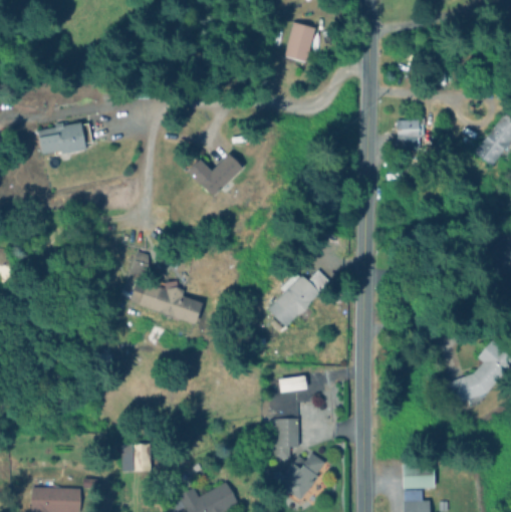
[(284,57),(306,63),(315,28),(293,23),(284,57)]
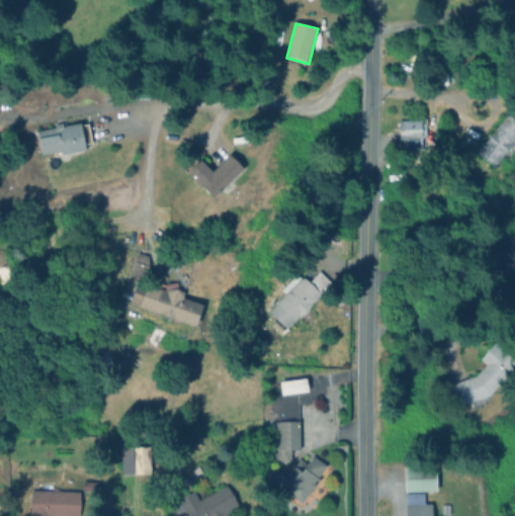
[(514,119),(509,115),(478,154),(495,168),(514,143),(514,119)]
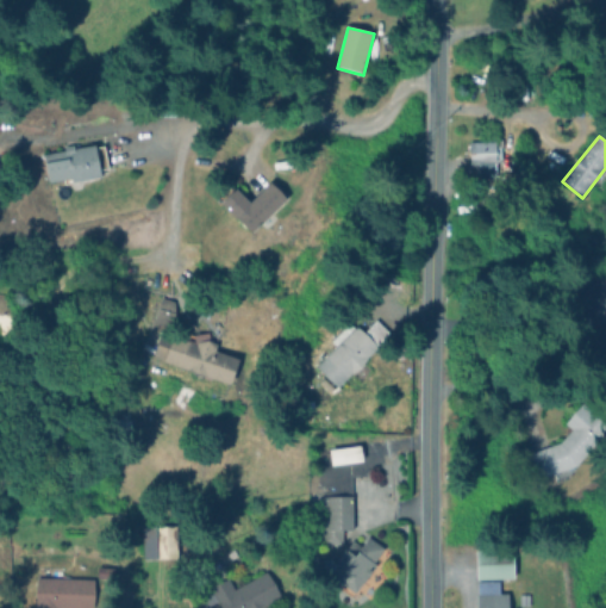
[(498,165),(497,142),(470,143),(472,166),(498,165)]
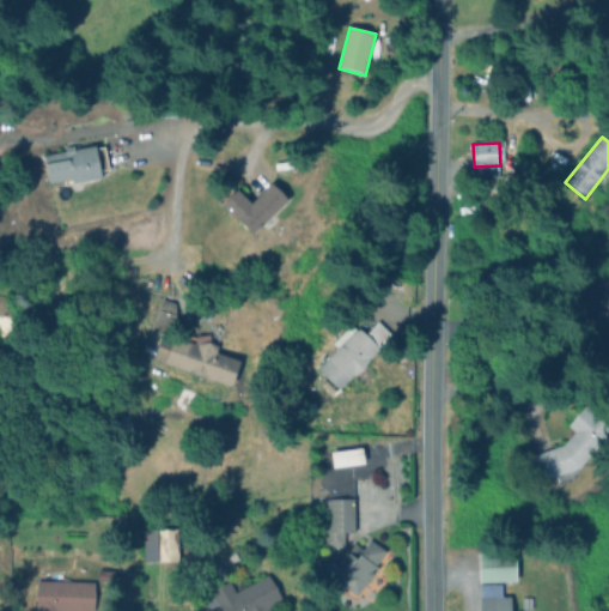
[(50,187),(103,179),(102,171),(110,170),(105,145),(44,155),(50,187)]
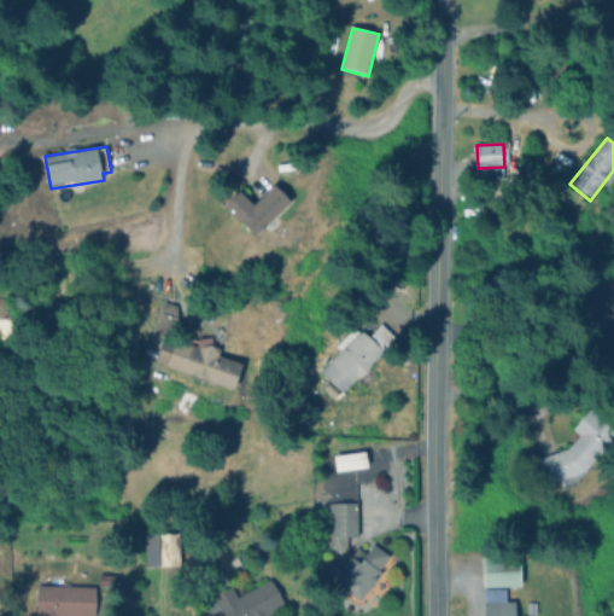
[(240,192),(224,207),(255,238),(292,203),(275,185),(253,207),(240,192)]
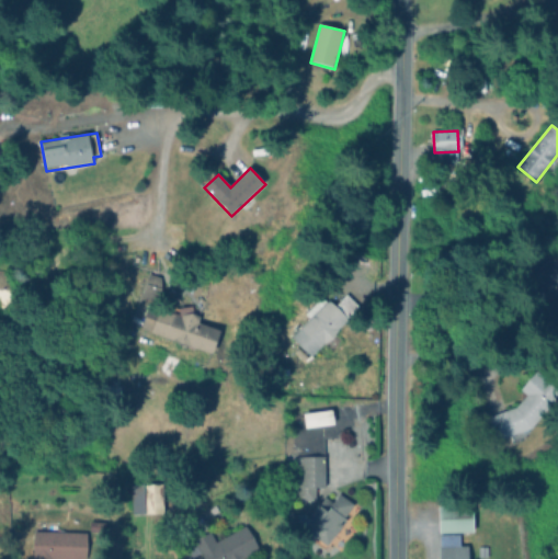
[(0,293),(9,291),(3,270),(0,270),(0,293)]
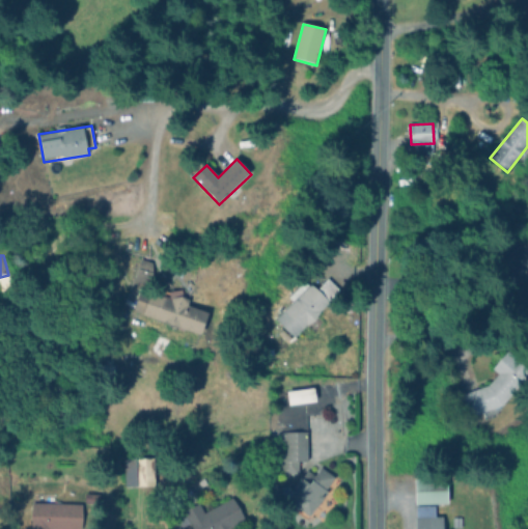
[(148,285),(156,265),(142,259),(135,281),(148,285)]
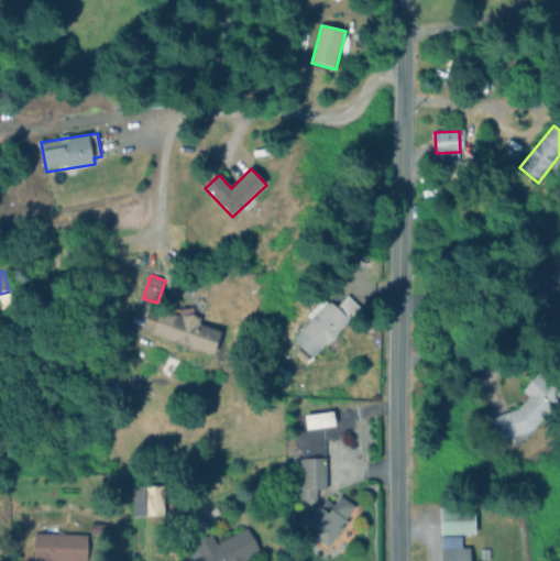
[(326,298),(307,317),(311,320),(293,340),(313,360),(362,309),(349,296),(337,309),(326,298)]
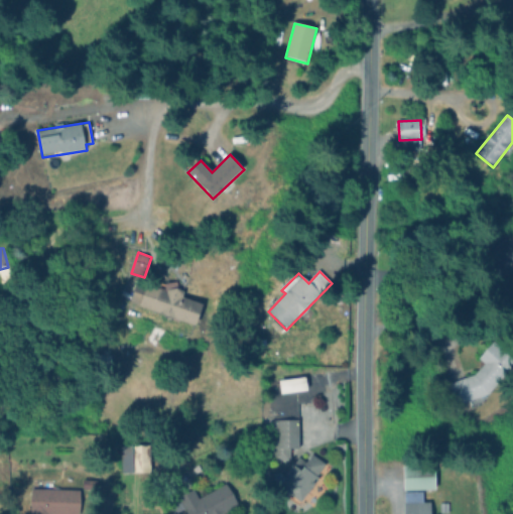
[(130,305),(197,325),(203,304),(181,297),(182,294),(137,281),(130,305)]
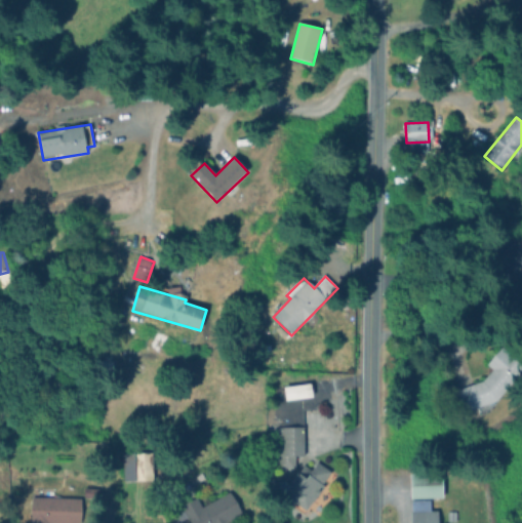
[(457,391),(466,413),(480,409),(483,415),(485,414),(514,387),(517,386),(521,380),(521,365),(504,348),(486,364),(493,371),(482,383),(457,391)]
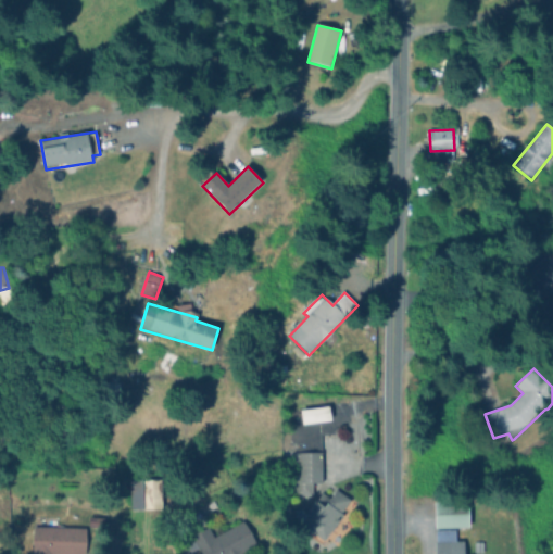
[(303,425),(331,423),(330,407),(301,411),(303,425)]
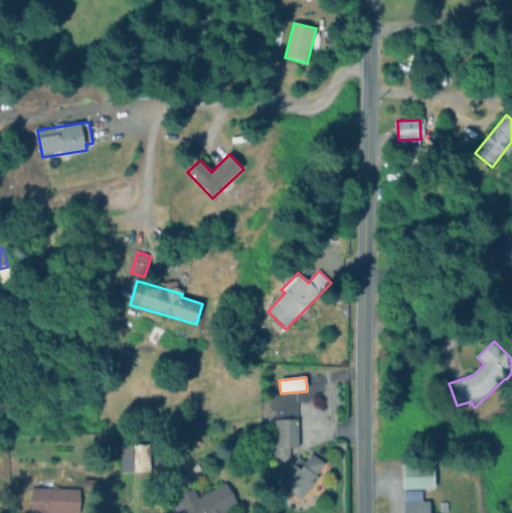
[(299,420),(276,419),(275,460),(291,461),(291,449),(299,449),(299,420)]
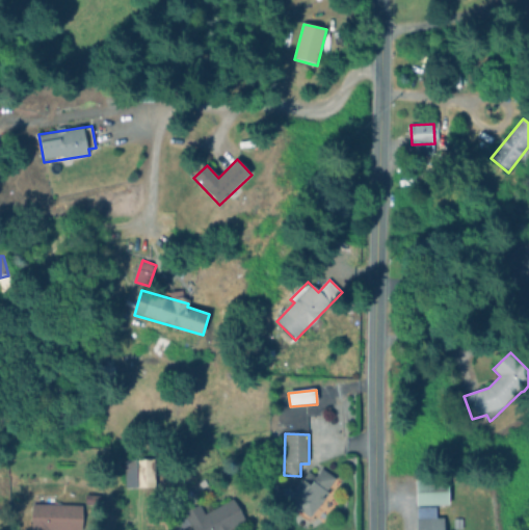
[(155,460),(125,461),(126,488),(156,487),(155,460)]
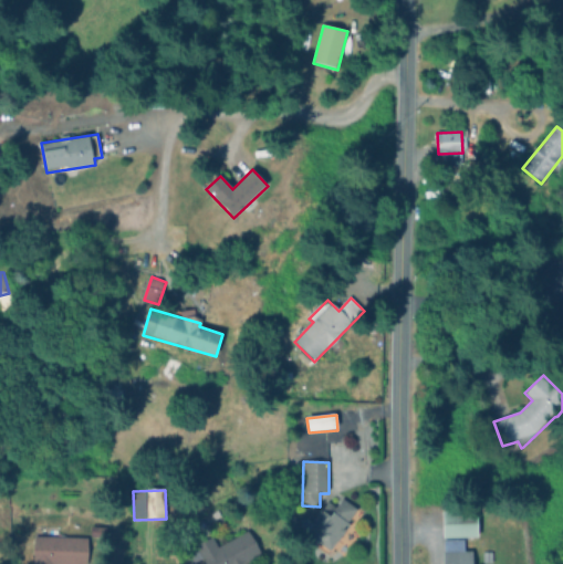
[(360,511),(343,499),(331,517),(321,509),(309,526),(305,523),(300,531),(331,552),(360,511)]
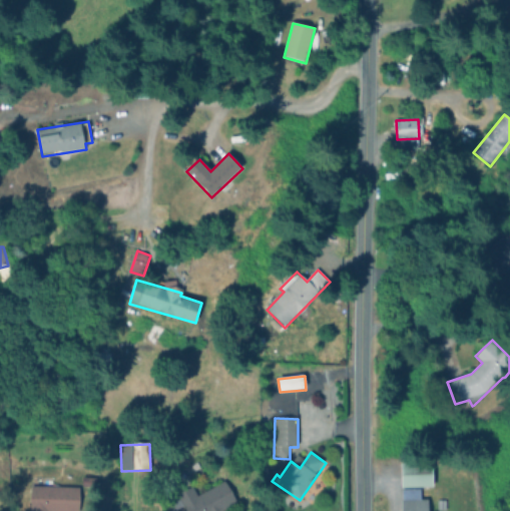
[(434,487),(433,463),(402,464),(402,488),(434,487)]
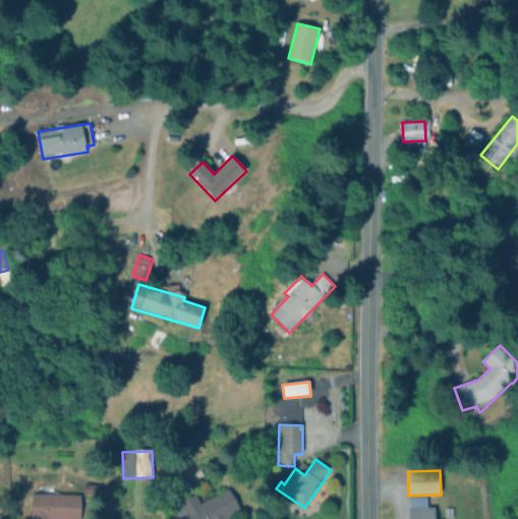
[(80,518),(81,496),(33,495),(32,518),(80,518)]
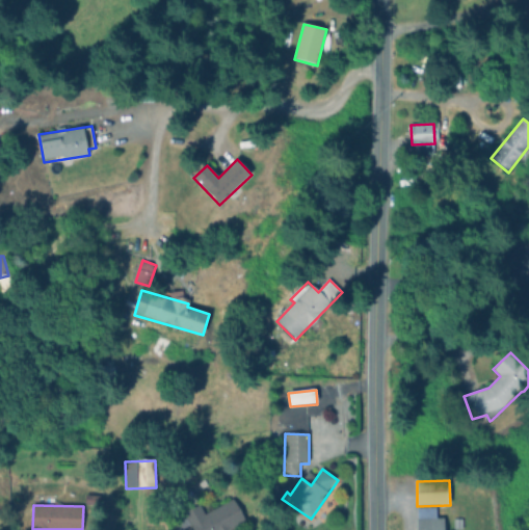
[(417,508),(417,529),(444,529),(444,519),(438,519),(437,508),(417,508)]
